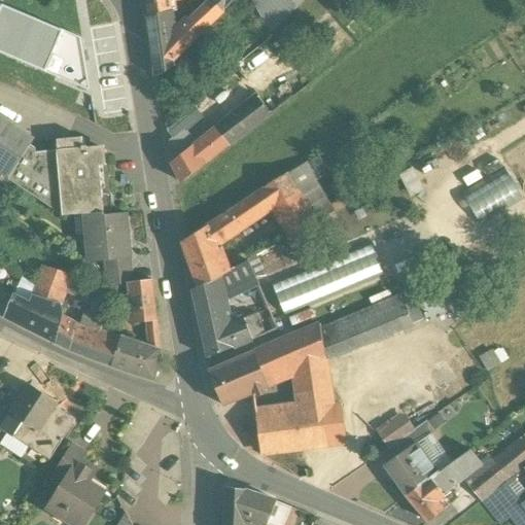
[(143,0),(146,15),(168,12),(166,0),(143,0)]
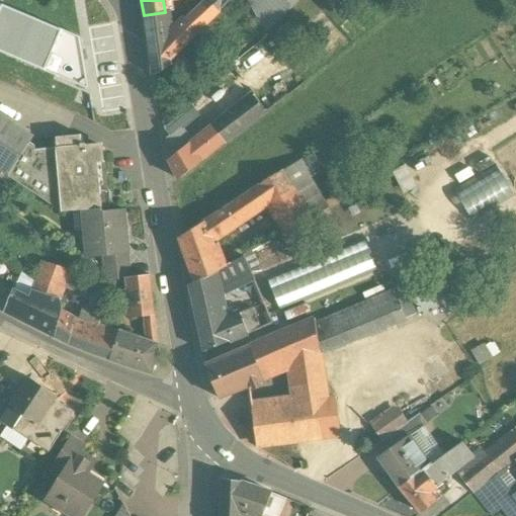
[(206,0),(179,25),(167,26),(165,12),(144,15),(152,74),(169,64),(168,57),(217,12),(215,11),(227,0),(206,0)]
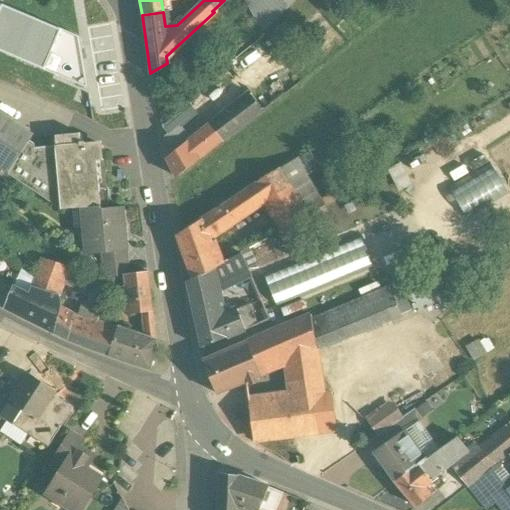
[(243,0),(259,32),(293,0),(243,0)]
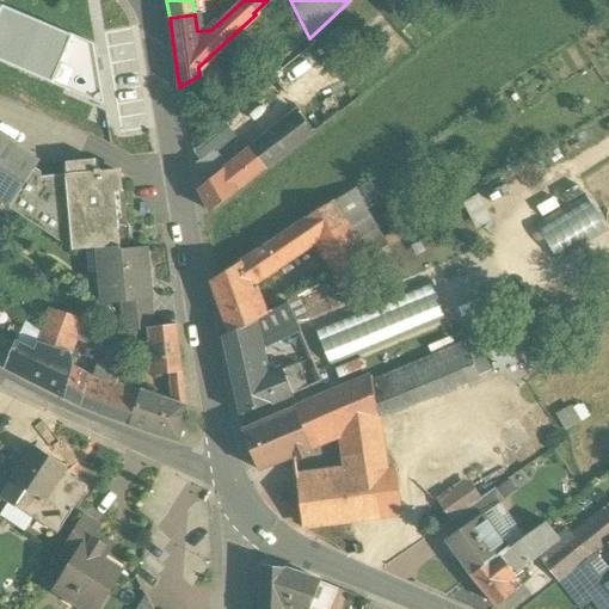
[(0,60),(50,82),(72,34),(0,4),(0,60)]
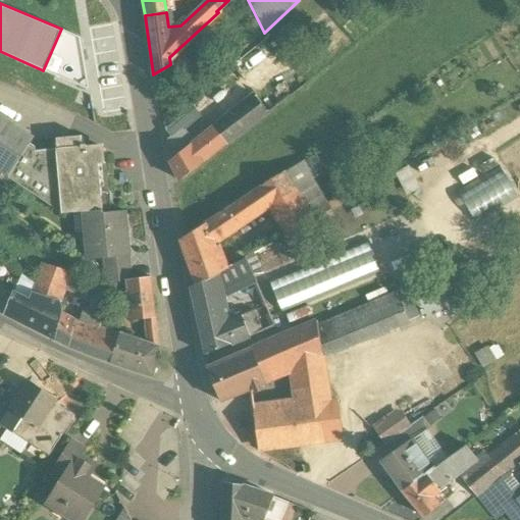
[(79,36),(61,29),(43,70),(88,90),(79,36)]
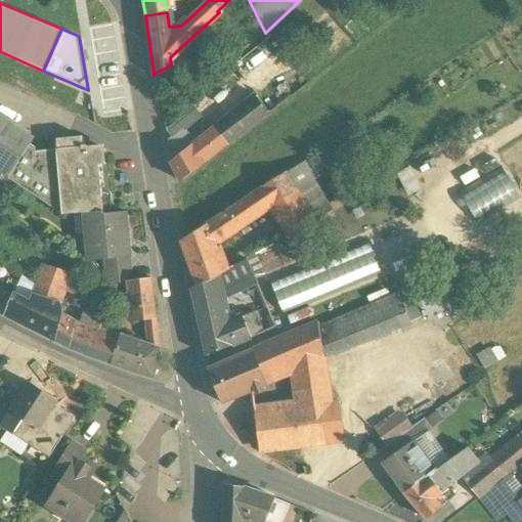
[(253,95),(236,107),(213,126),(226,143),(267,111),(254,95),(253,95)]
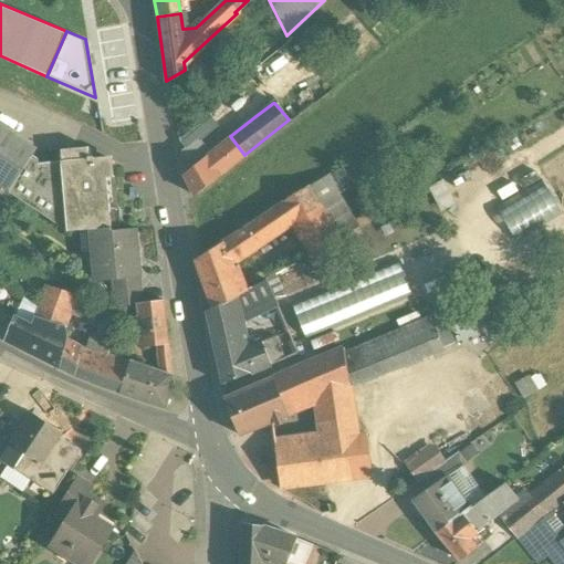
[(213,108),(198,122),(177,137),(178,154),(201,136),(221,117),(213,108)]
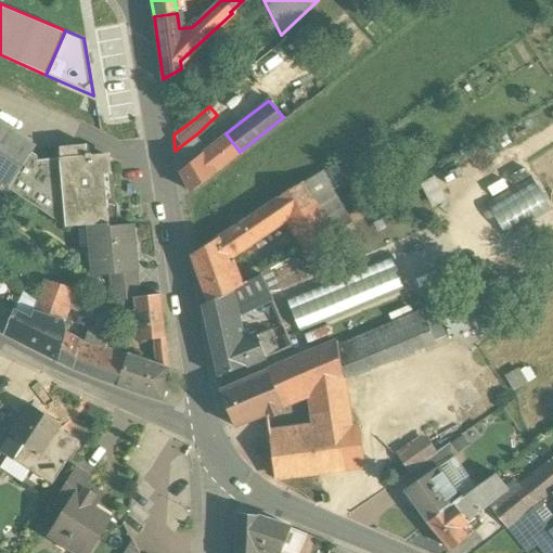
[(30,152),(0,131),(0,182),(7,188),(26,157),(30,152)]
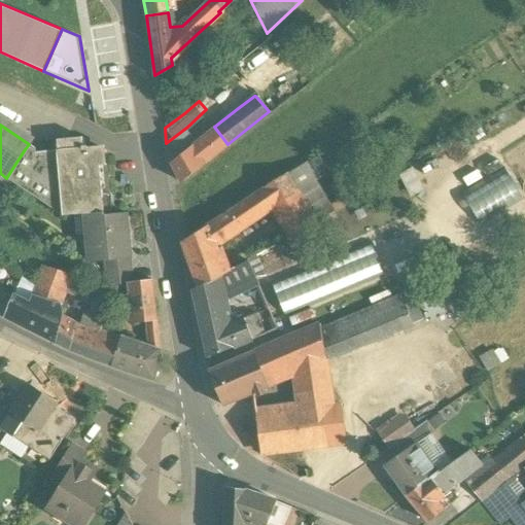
[(187,127),(166,143),(169,165),(179,182),(228,144),(214,127),(193,144),(187,127)]
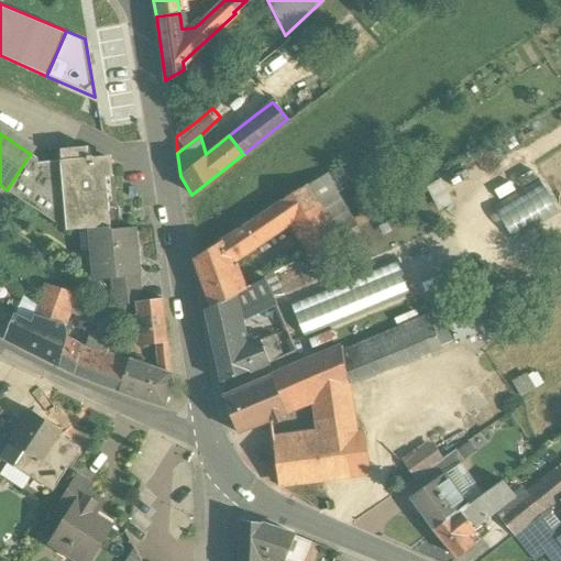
[(85,146),(58,149),(59,160),(58,161),(65,230),(88,228),(107,226),(109,226),(108,222),(112,222),(111,211),(107,211),(102,155),(90,156),(90,155),(86,155),(85,146)]
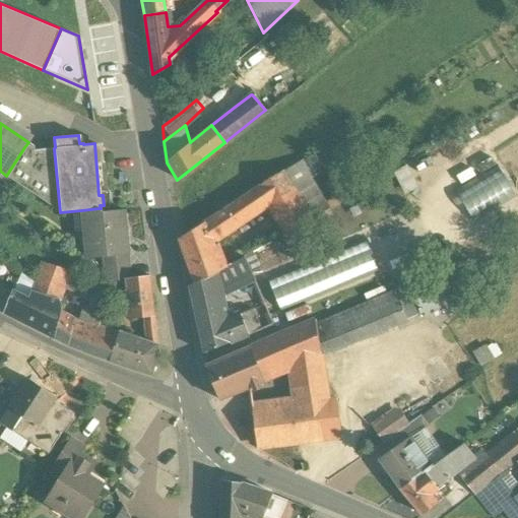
[(54,148),(29,150),(24,147),(6,176),(60,212),(54,148)]
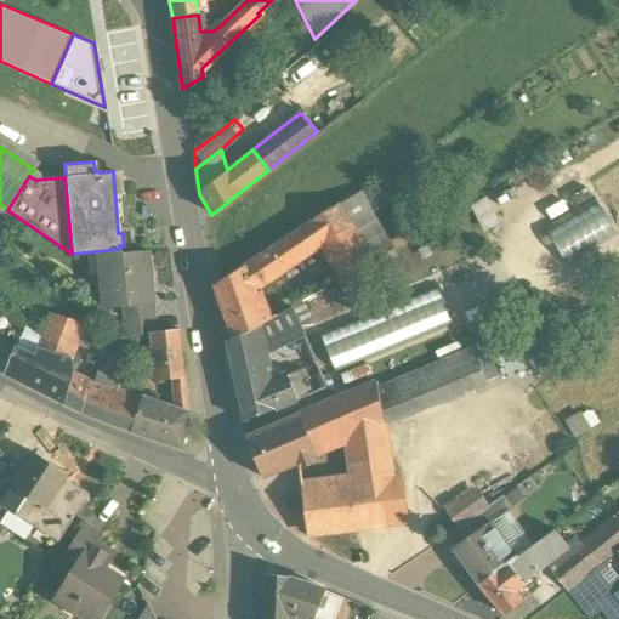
[(336,204),(370,261),(392,249),(370,210),(385,203),(374,181),(336,204)]
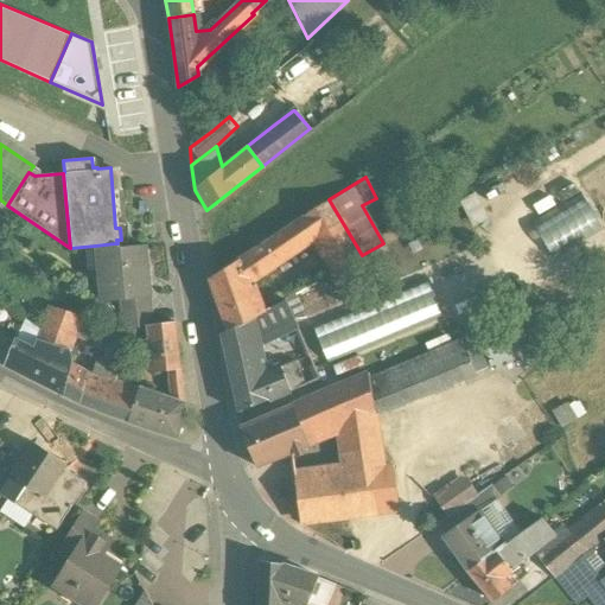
[(476,192),(440,210),(453,237),(489,221),(476,192)]
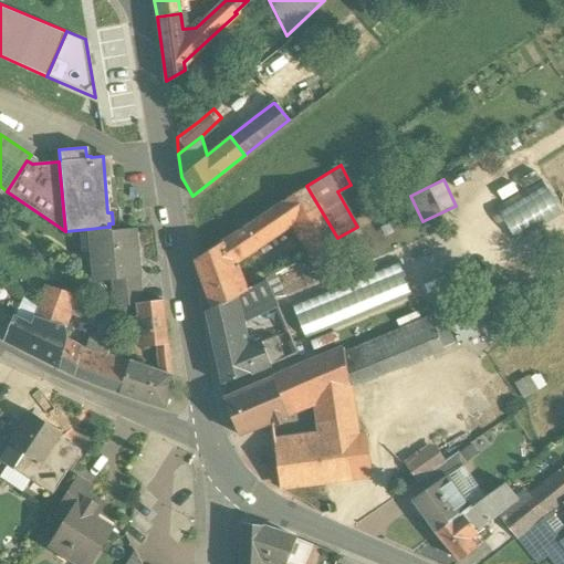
[(306,186),(279,202),(279,204),(291,222),(304,243),(310,252),(337,238),(306,186)]
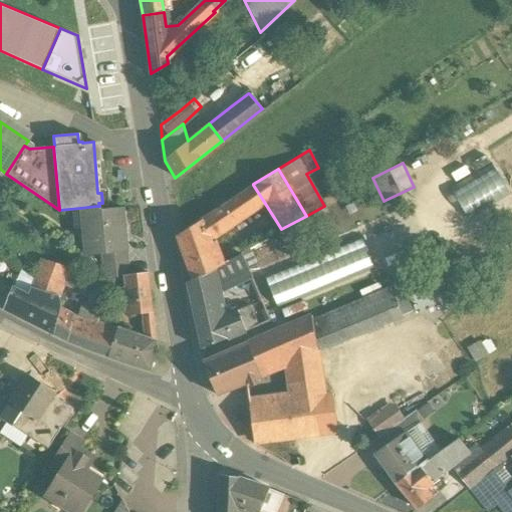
[(253,185),(175,236),(190,279),(191,280),(218,265),(206,239),(264,202),(253,185)]
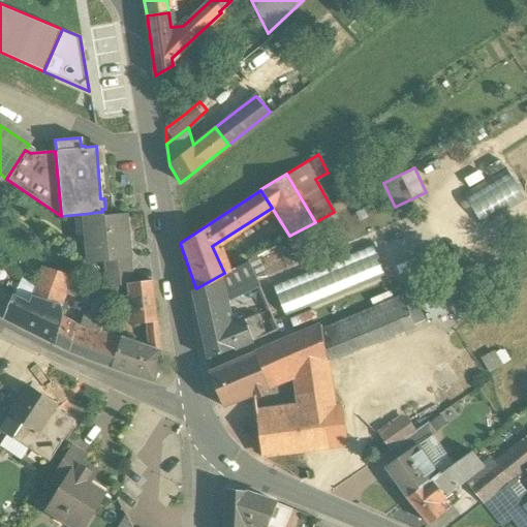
[(100,212),(83,214),(88,260),(103,258),(128,256),(124,213),(101,215),(100,212)]
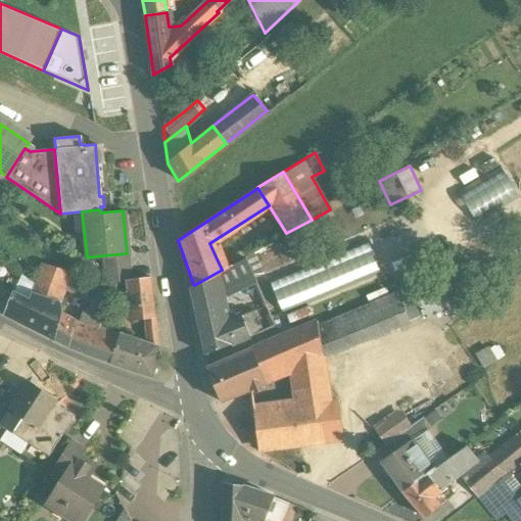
[(281,225),(271,231),(276,239),(286,233),(281,225)]
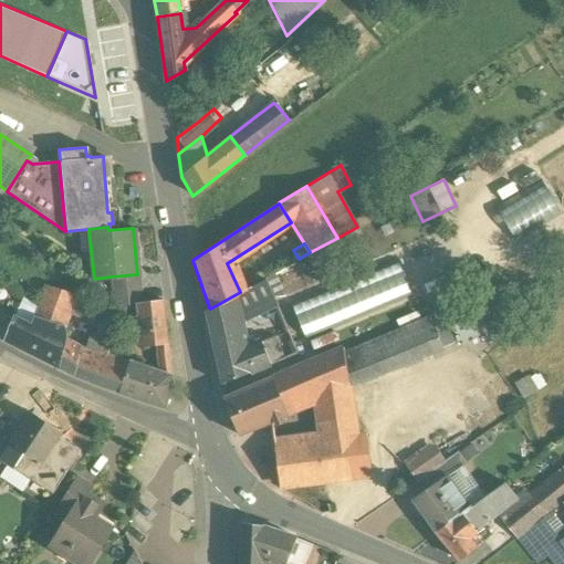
[(332,327),(396,303),(382,263),(356,273),(350,253),(326,262),(323,251),(275,269),(290,306),(320,295),(332,327)]
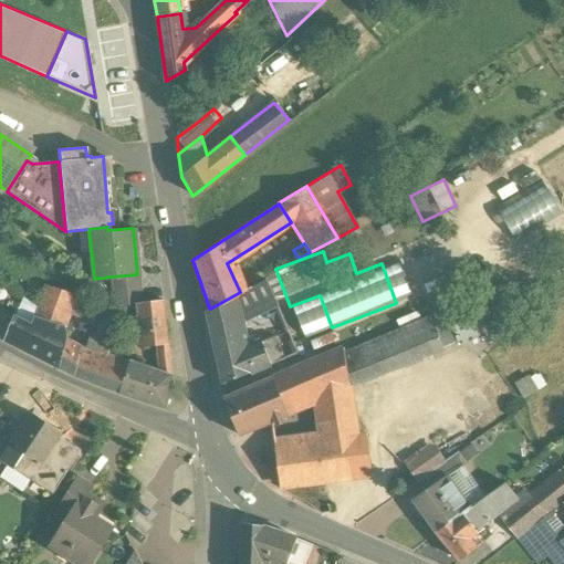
[(137,274),(111,277),(112,291),(138,288),(137,274)]
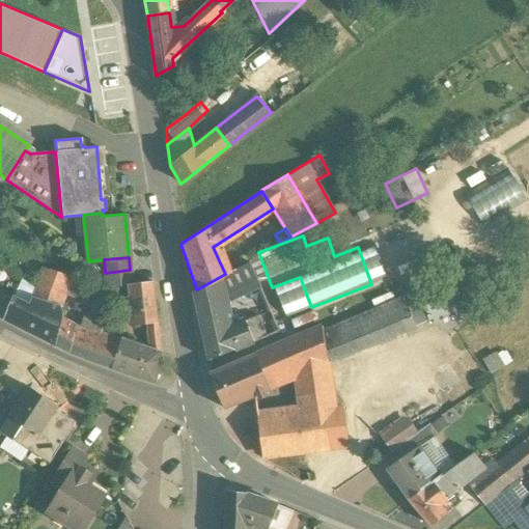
[(225,274),(197,289),(196,288),(191,291),(197,318),(221,308),(219,295),(255,279),(247,261),(225,274)]
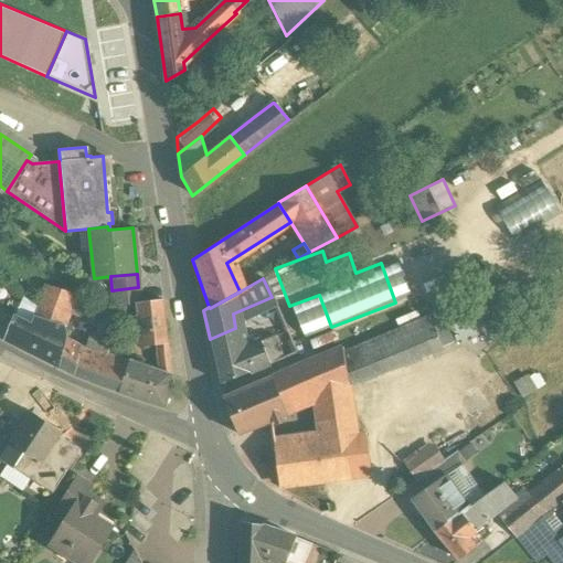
[(75,295),(44,285),(32,315),(62,325),(63,325),(68,311),(75,295)]
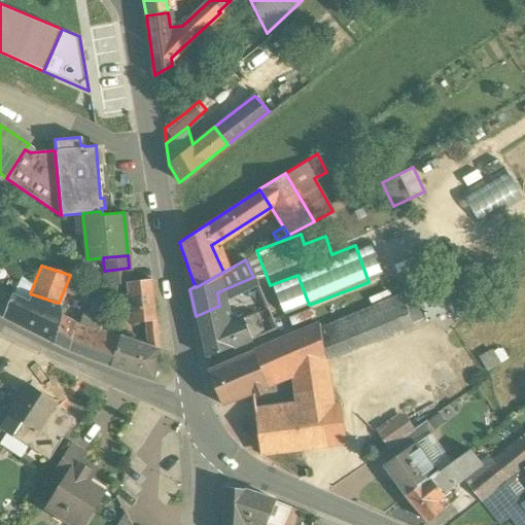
[(129,268),(104,271),(105,283),(108,285),(127,283),(127,282),(130,281),(129,268)]
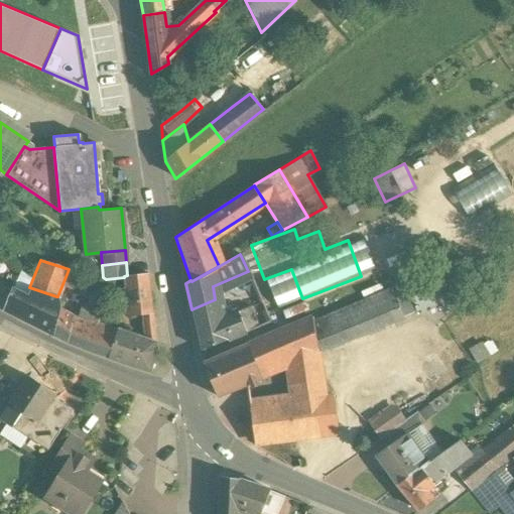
[(89,275),(69,269),(62,284),(103,299),(106,287),(89,275)]
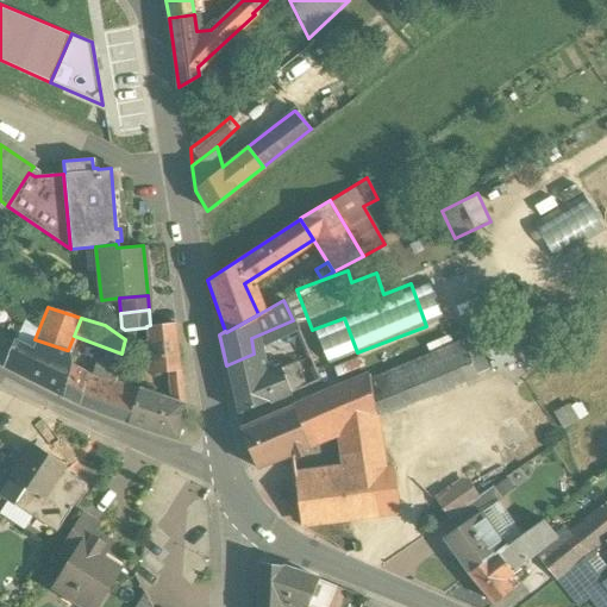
[(150,325),(146,326),(146,327),(160,395),(181,402),(173,323),(150,325)]
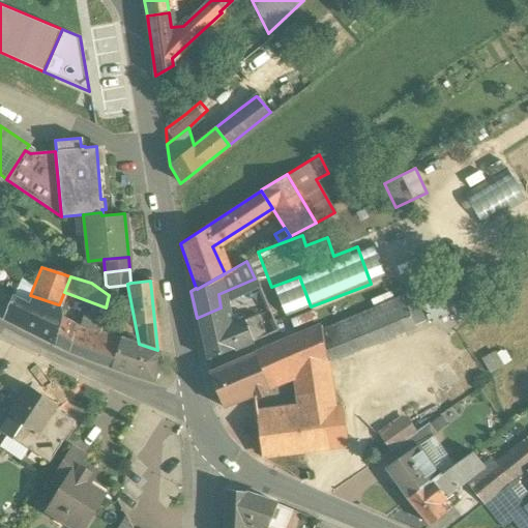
[(416,289),(400,295),(412,325),(428,318),(420,300),(436,294),(432,283),(416,289)]
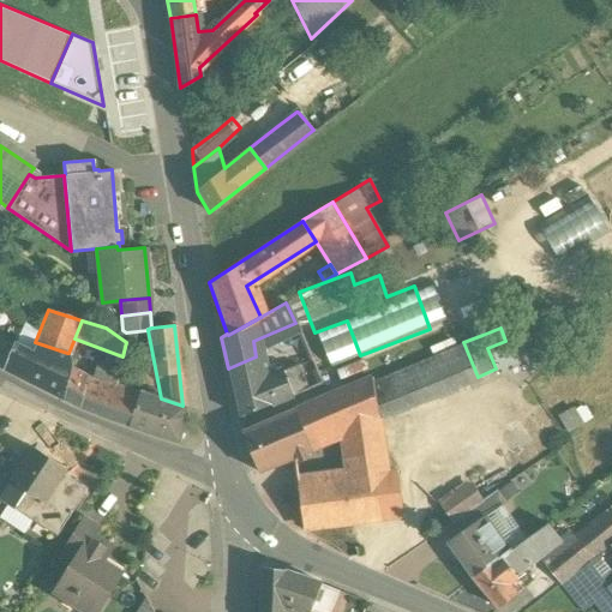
[(12,346),(0,339),(0,366),(3,367),(12,346)]
